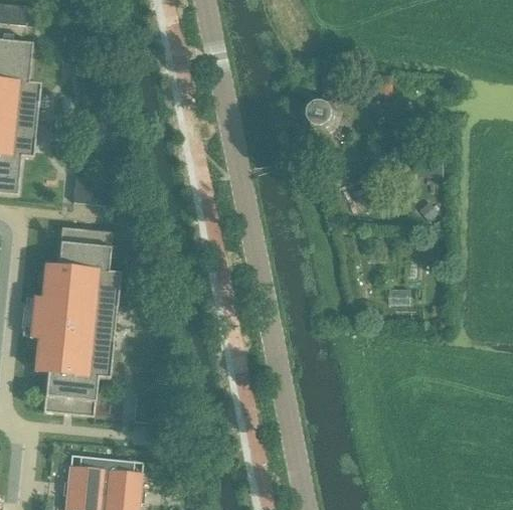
[(12,3),(0,1),(0,21),(10,22),(12,3)]
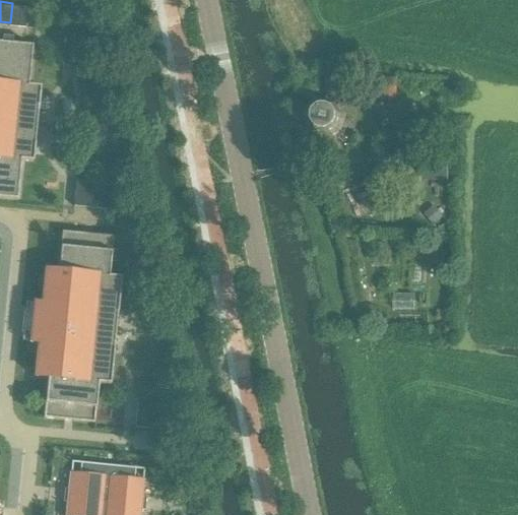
[(12,3),(10,22),(35,25),(37,5),(12,3)]
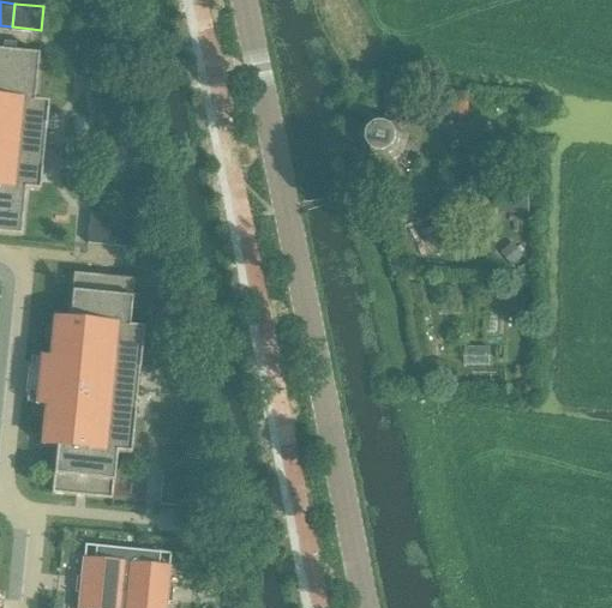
[(0,229),(21,233),(25,186),(40,187),(48,98),(34,97),(39,50),(16,48),(3,47),(0,46),(0,229)]
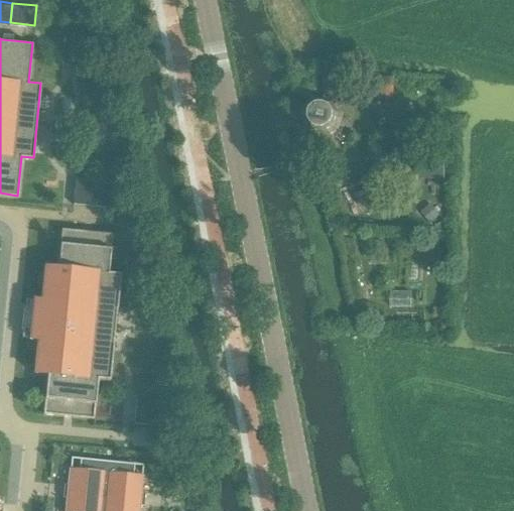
[(328,135),(341,127),(345,112),(335,97),(319,95),(307,102),(303,119),(310,132),(328,135)]
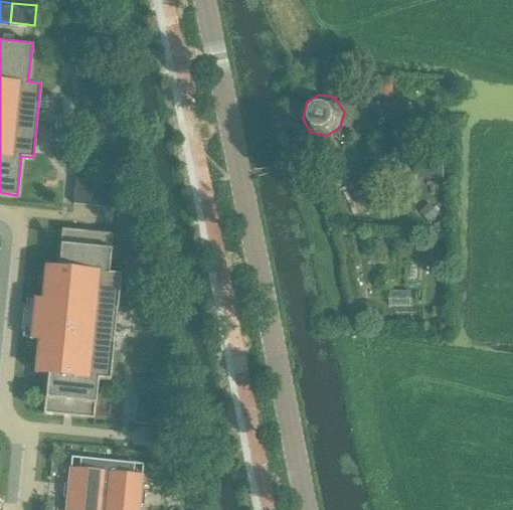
[(425,154),(424,169),(442,170),(442,154),(425,154)]
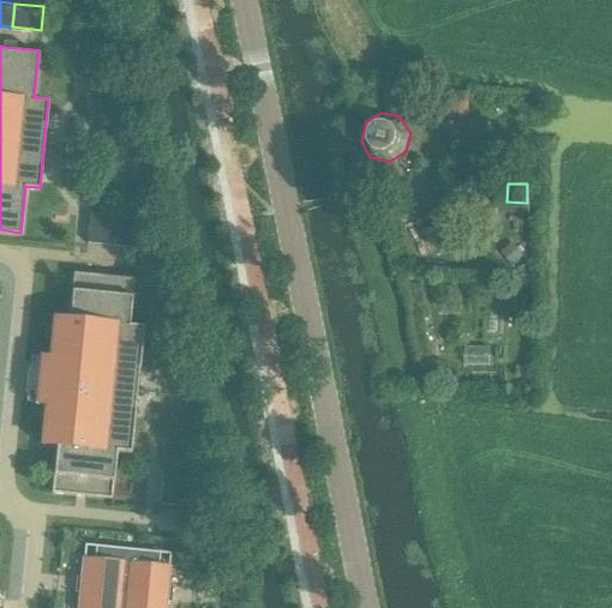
[(111,241),(113,211),(91,209),(88,239),(111,241)]
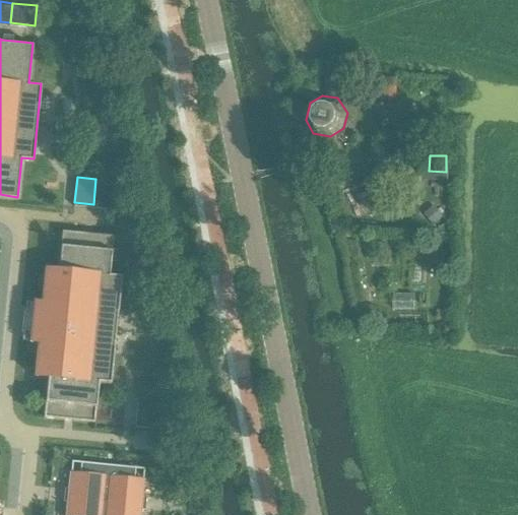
[(114,181),(95,179),(93,204),(112,206),(114,181)]
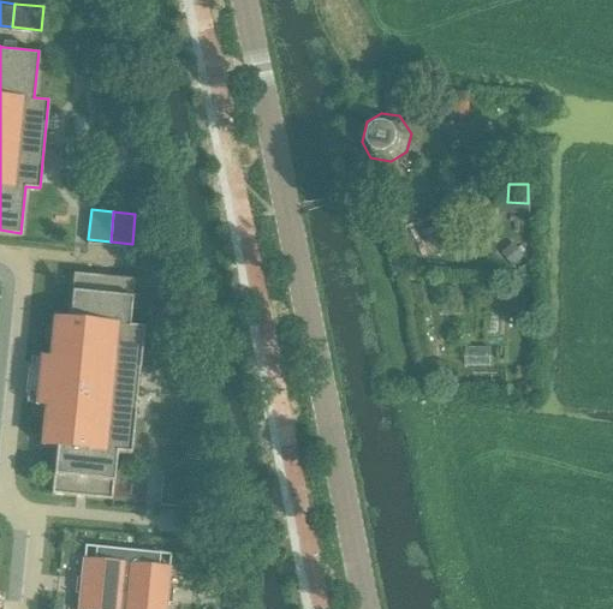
[(47,402),(42,442),(57,443),(52,490),(112,496),(117,449),(131,451),(144,324),(130,322),(135,275),(75,269),(70,316),(55,315),(52,353),(51,357),(54,357),(49,401),(47,400),(47,402)]
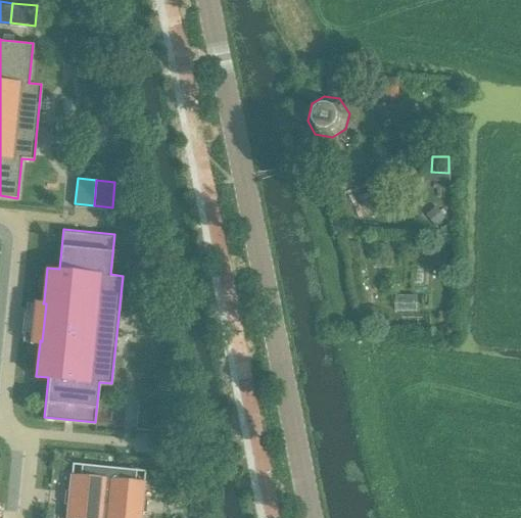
[(139,517),(141,509),(146,509),(147,497),(142,496),(144,481),(136,481),(137,468),(82,463),(81,475),(73,474),(70,488),(65,488),(64,501),(69,502),(67,517),(70,517),(139,517)]
